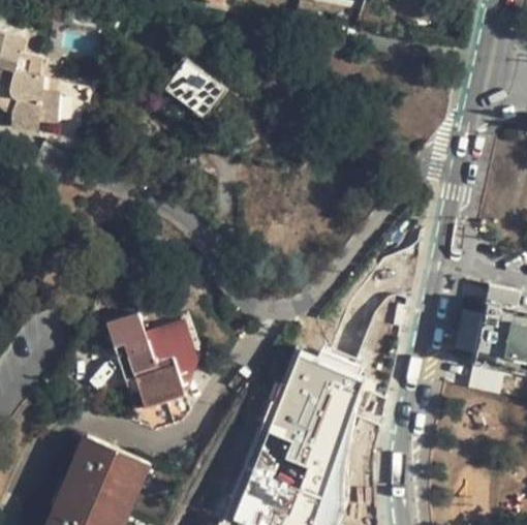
[(0,104),(10,113),(9,126),(37,128),(38,121),(57,123),(59,93),(58,93),(42,91),(43,75),(35,74),(40,57),(22,52),(25,38),(0,32),(0,104)]
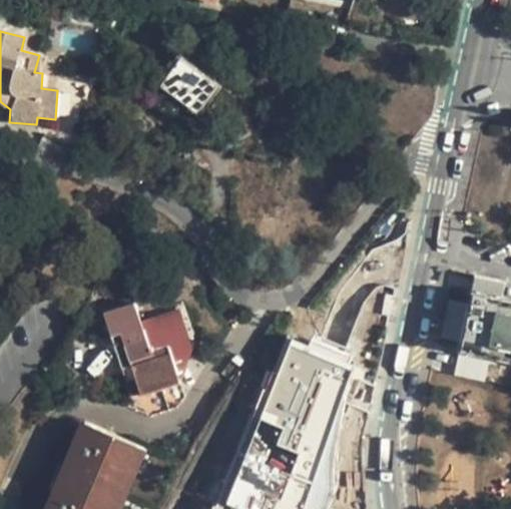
[(179,60),(159,88),(194,113),(214,85),(179,60)]
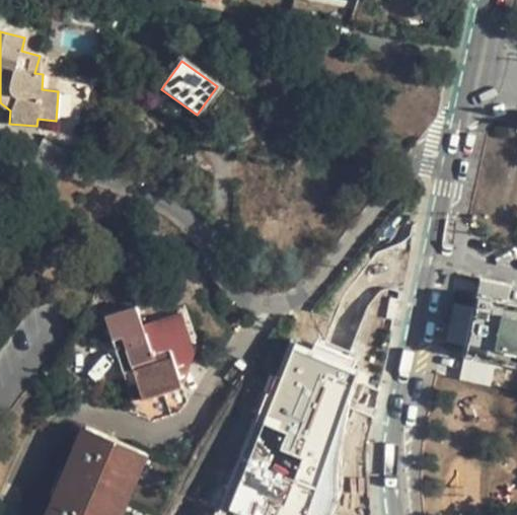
[(58,77),(43,76),(42,89),(57,91),(58,77)]
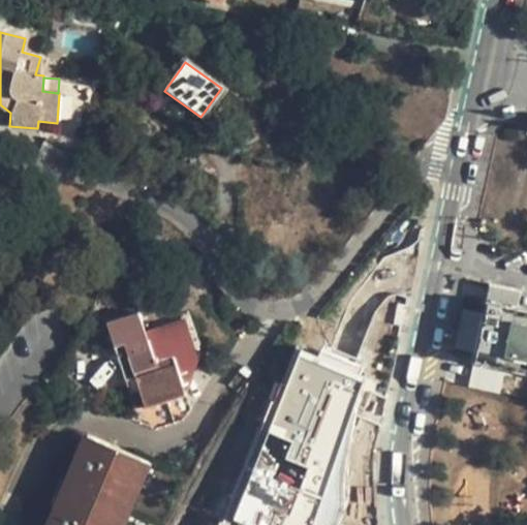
[(186,113),(163,97),(154,111),(176,127),(186,113)]
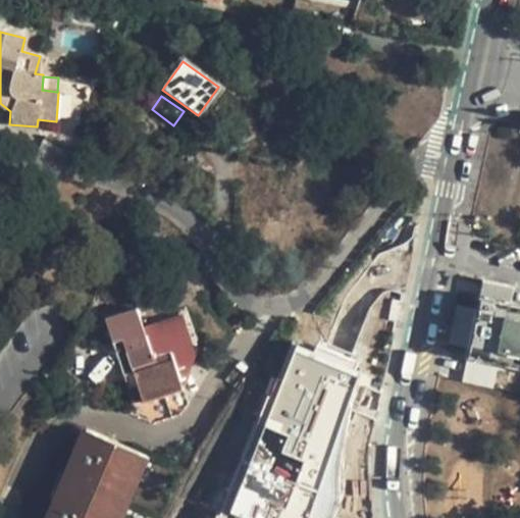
[(108,164),(116,154),(105,146),(98,155),(108,164)]
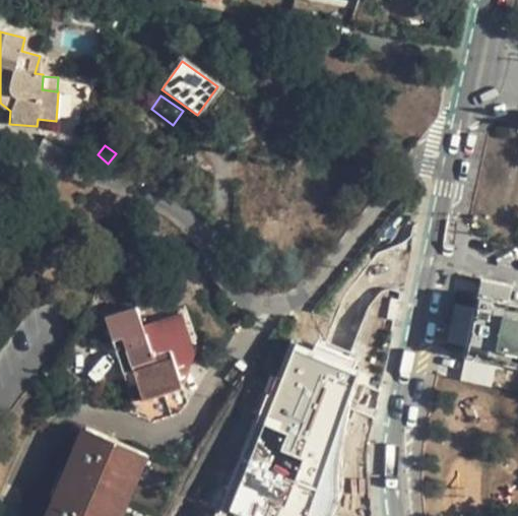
[(479,282),(458,381),(464,382),(517,394),(517,306),(507,305),(511,288),(479,282)]
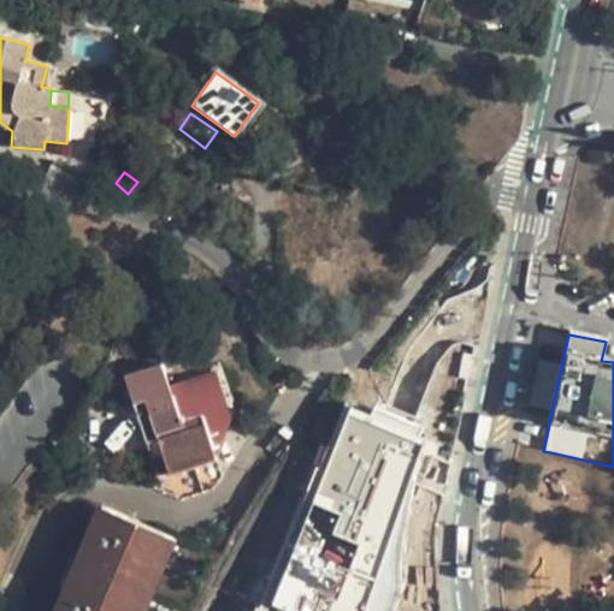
[(158,365),(122,378),(131,408),(143,404),(157,440),(163,460),(167,475),(213,461),(208,446),(213,444),(226,414),(224,410),(228,401),(214,363),(164,380),(158,365)]
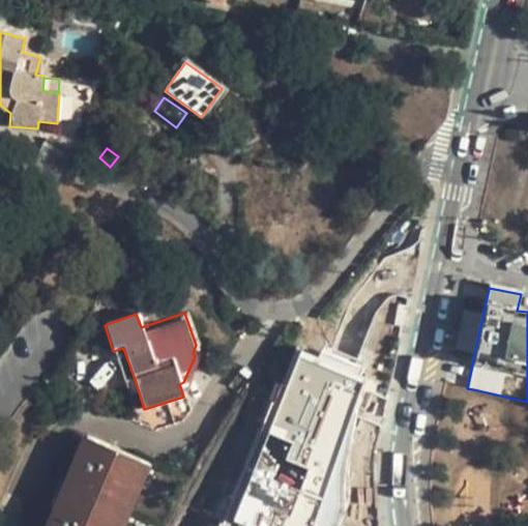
[(325,525),(372,371),(291,347),(239,525),(225,525),(214,522),(213,525),(325,525)]
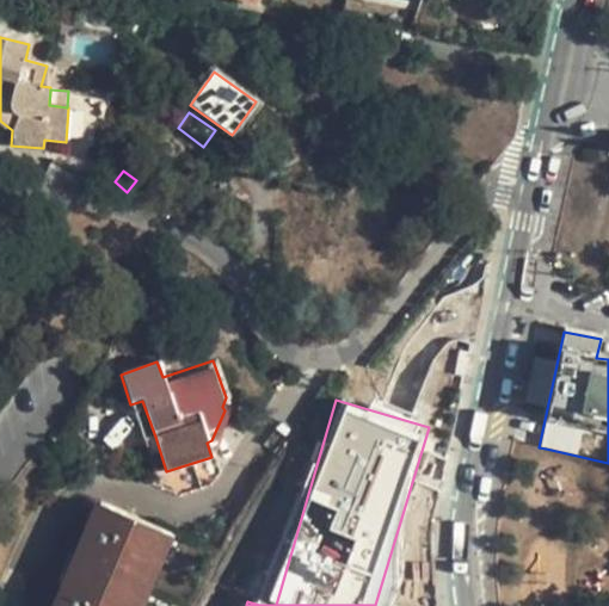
[(155,437),(142,441),(148,461),(161,456),(155,437)]
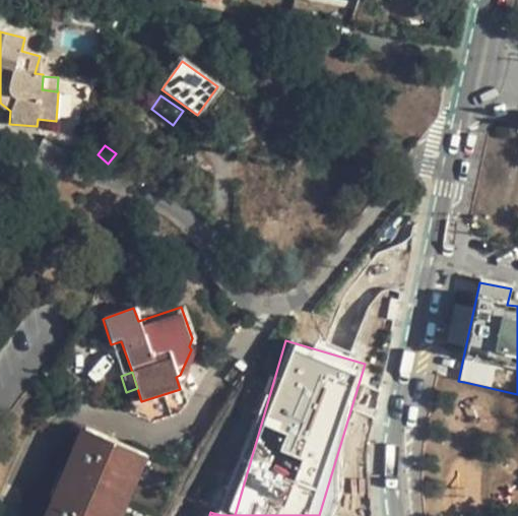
[(102,456),(109,440),(85,430),(78,447),(102,456)]
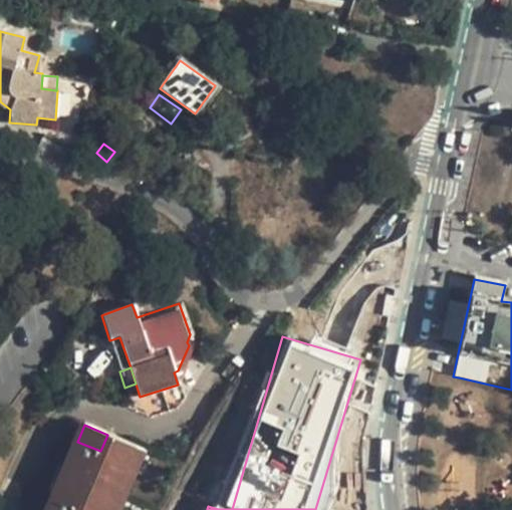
[(77,442),(49,509),(108,509),(136,447),(107,435),(100,451),(77,442)]
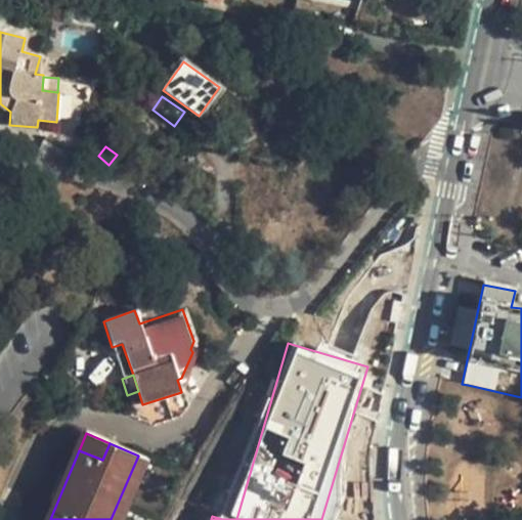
[(138,456),(111,519),(123,519),(148,460),(138,456)]
